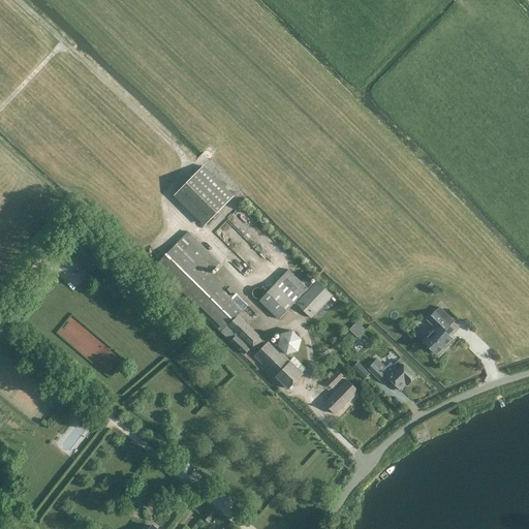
[(207,166),(203,170),(179,193),(208,224),(237,197),(207,166)]
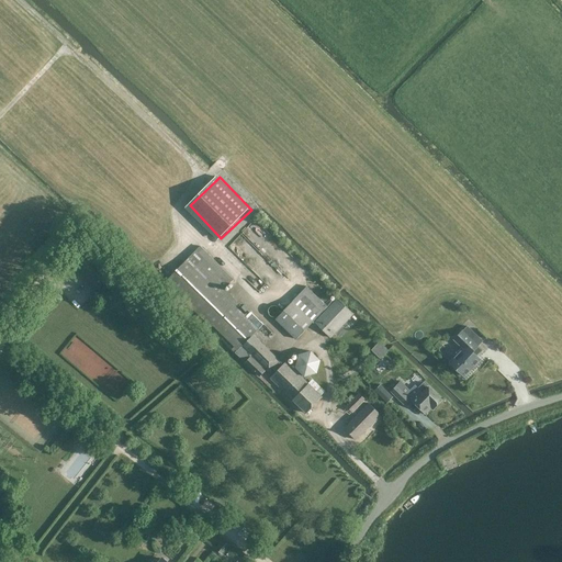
[(256,220),(231,246),(271,287),(283,273),(276,266),(289,253),(256,220)]
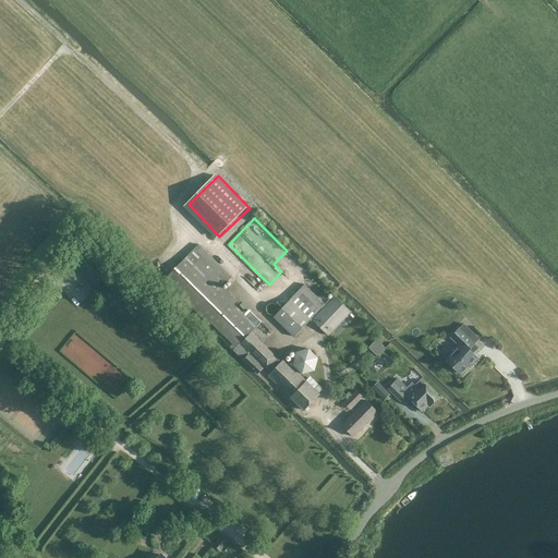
[(239,347),(258,326),(235,304),(239,301),(223,288),(232,278),(201,244),(165,278),(213,323),(215,322),(239,347)]
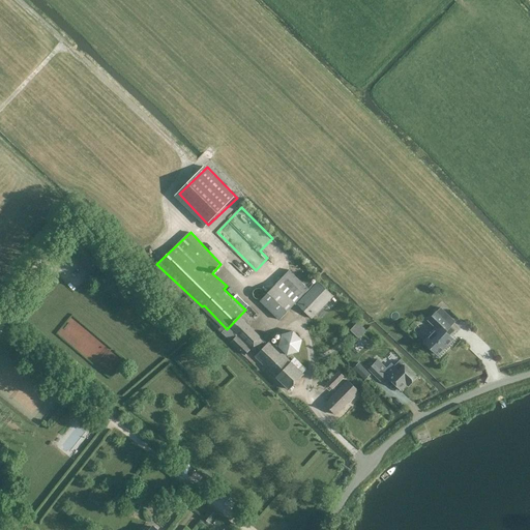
[(75,241),(66,251),(90,274),(99,265),(75,241)]
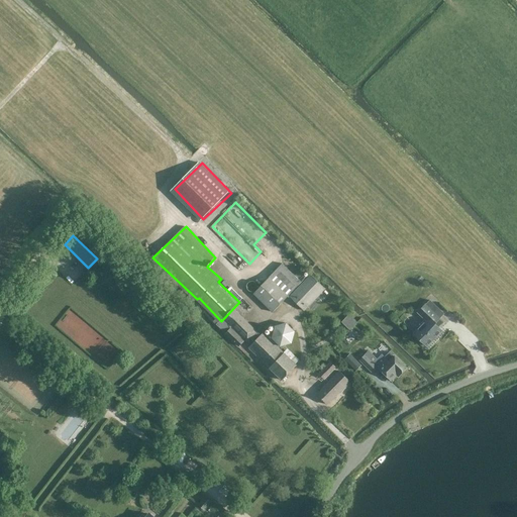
[(302,282),(283,264),(254,293),(274,311),(302,282)]
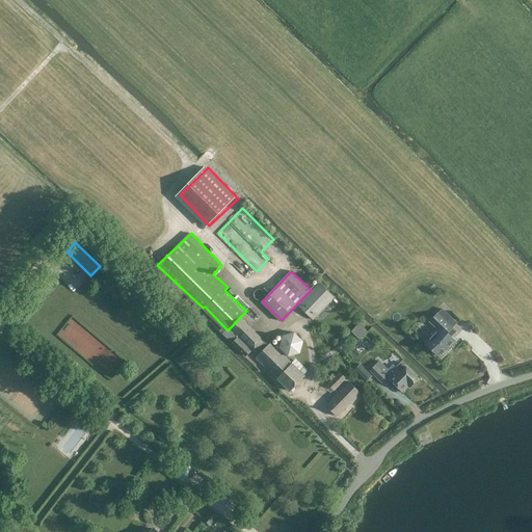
[(298,306),(309,316),(313,320),(334,297),(319,284),(298,306)]
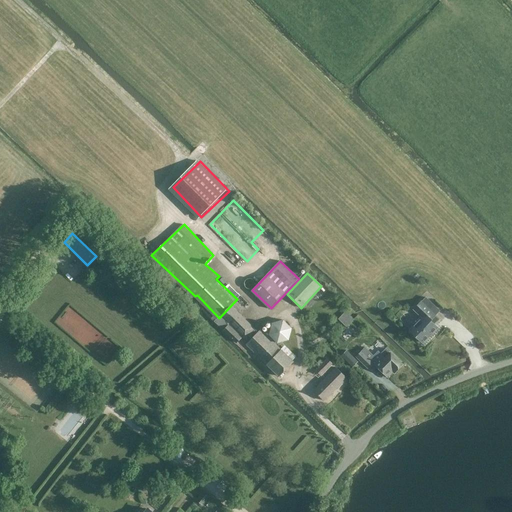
[(433,303),(426,297),(414,310),(422,317),(410,330),(424,343),(438,328),(433,323),(438,319),(435,316),(436,315),(428,308),(433,303)]
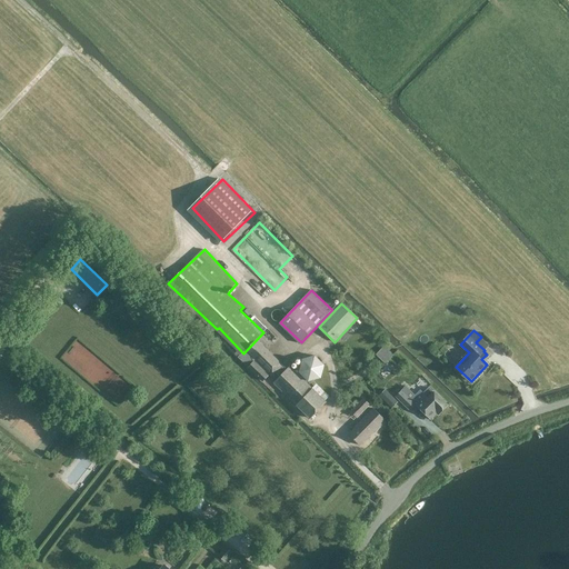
[(77,339),(62,358),(117,401),(132,382),(77,339)]
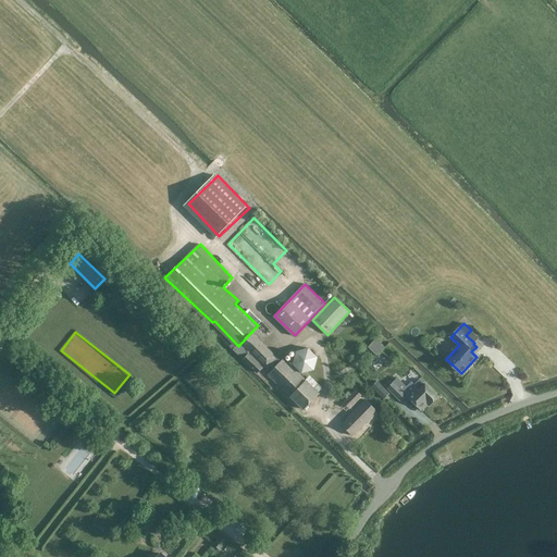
[(280,358),(254,333),(240,347),(250,357),(246,361),(261,376),(280,358)]
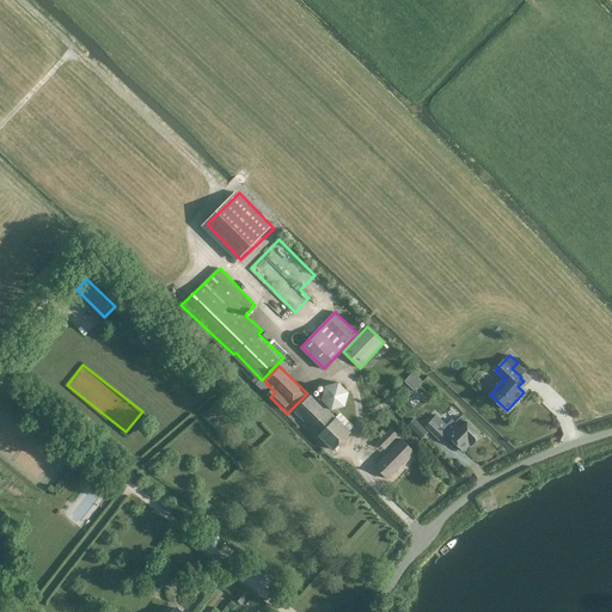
[(415,373),(407,383),(414,391),(423,381),(415,373)]
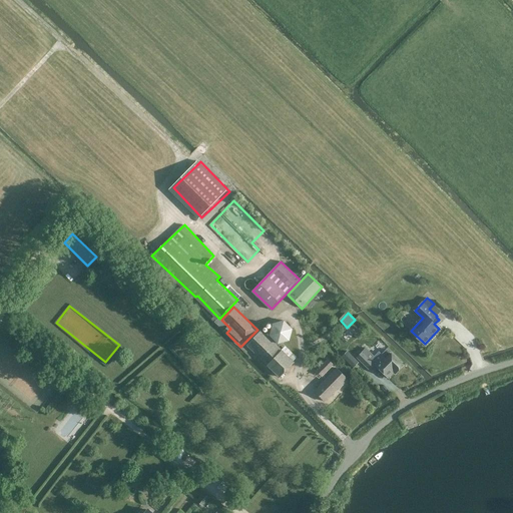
[(293,329),(285,321),(273,324),(270,335),(268,337),(276,344),(277,343),(279,344),(290,341),(293,329)]
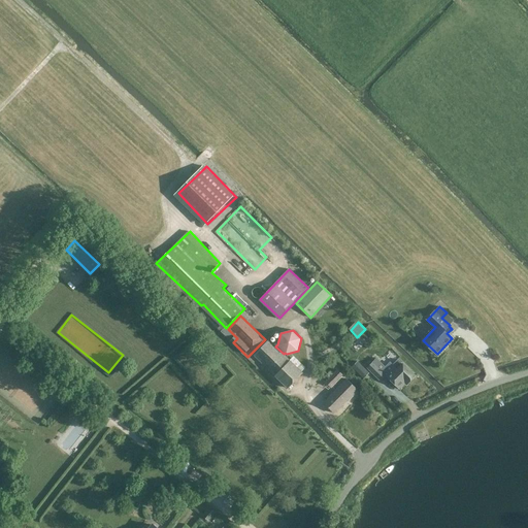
[(352,344),(359,351),(366,341),(359,335),(352,344)]
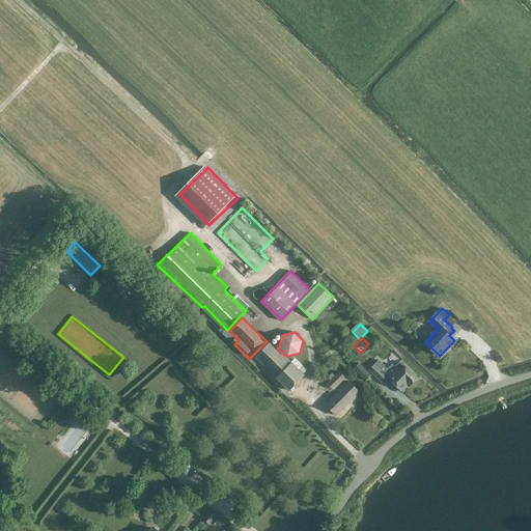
[(294,364),(271,341),(257,355),(258,356),(255,358),(278,380),(285,372),(294,364)]
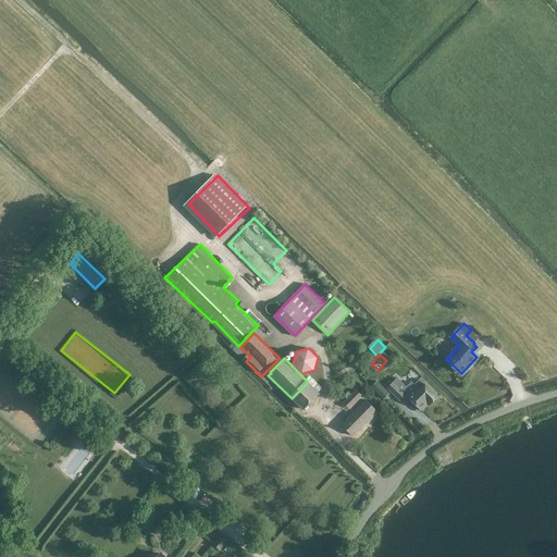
[(387,388),(400,400),(407,394),(422,409),(428,403),(430,405),(438,396),(421,380),(415,385),(412,382),(407,387),(397,378),(387,388)]
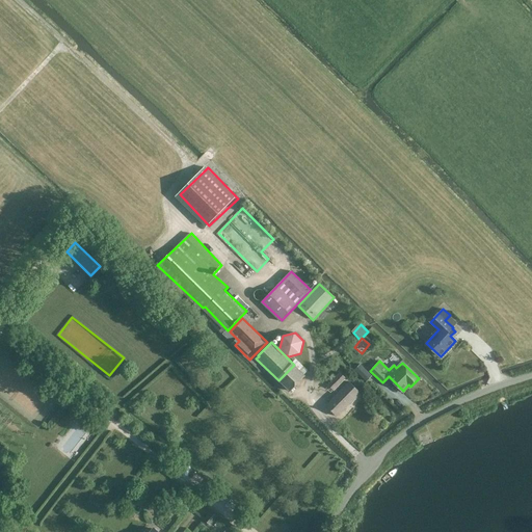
[(367,381),(372,375),(361,364),(355,369),(367,381)]
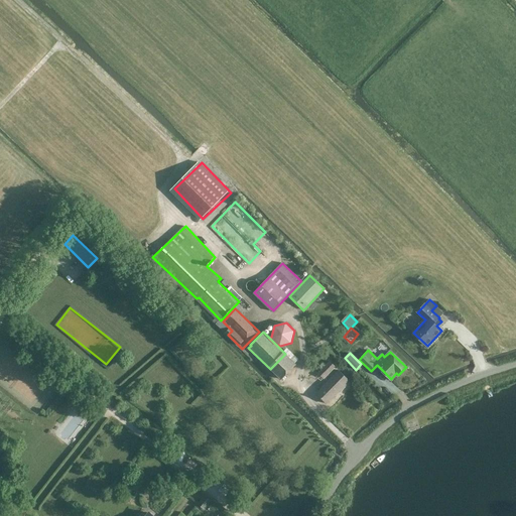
[(277,362),(270,369),(282,380),(296,365),(285,354),(277,362)]
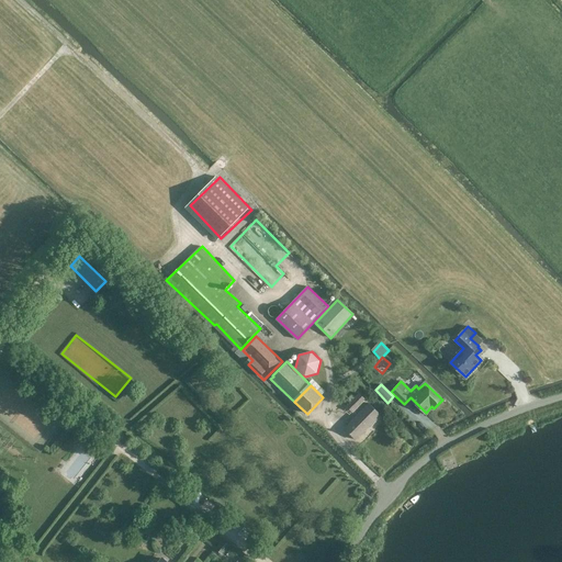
[(359,394),(351,402),(347,406),(352,413),(366,400),(359,394)]
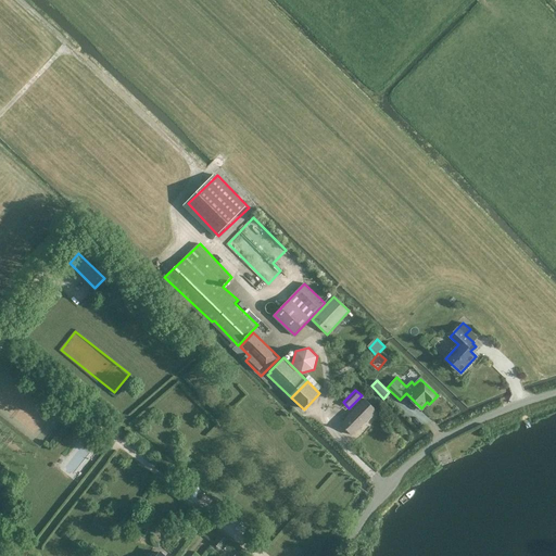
[(365,400),(348,418),(343,421),(355,433),(365,422),(366,424),(378,412),(365,400)]
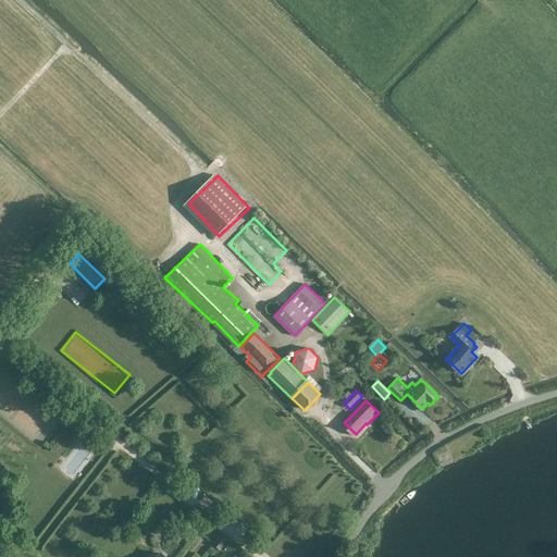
[(138,516),(131,524),(139,532),(146,523),(138,516)]
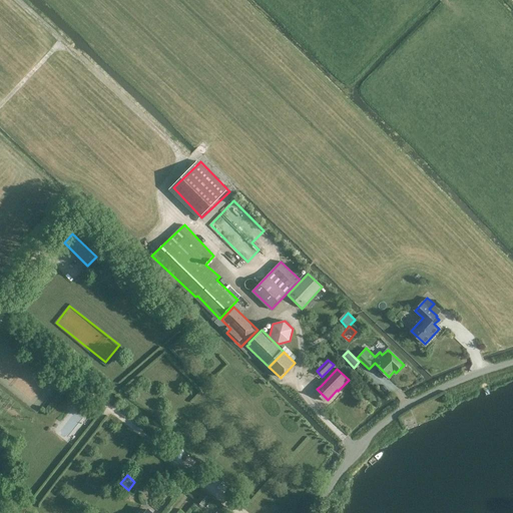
[(198,501),(202,505),(209,497),(204,494),(198,501)]
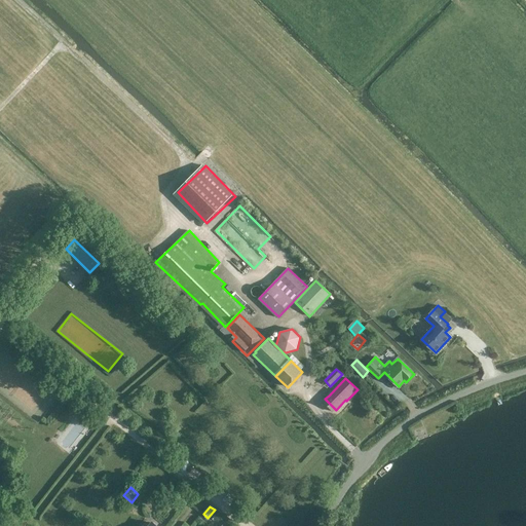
All buildings are outlined.
